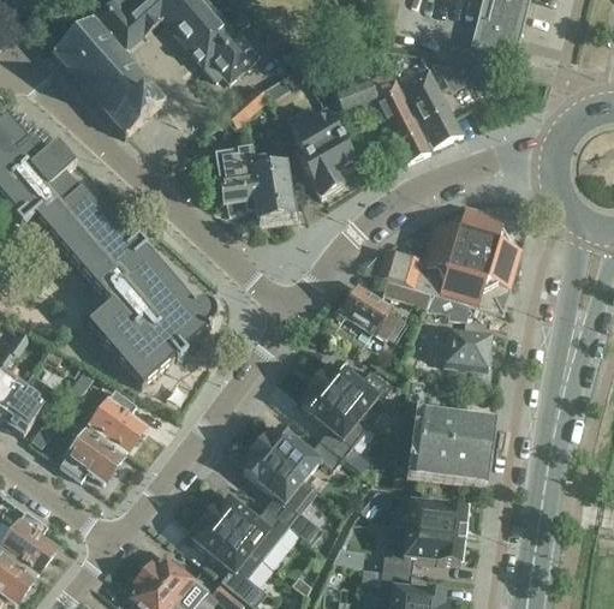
[(129,47),(144,34),(115,0),(112,0),(93,17),(93,16),(90,16),(90,19),(54,51),(51,51),(51,53),(54,53),(67,69),(65,71),(66,72),(70,70),(83,85),(79,88),(82,90),(84,88),(97,102),(95,105),(96,107),(100,105),(113,119),(109,121),(112,124),(114,121),(125,133),(125,137),(127,137),(127,133),(164,102),(167,103),(167,100),(164,100),(153,88),(155,85),(154,83),(151,85),(138,71),(141,69),(139,66),(136,69),(123,54),(129,48),(129,47)]
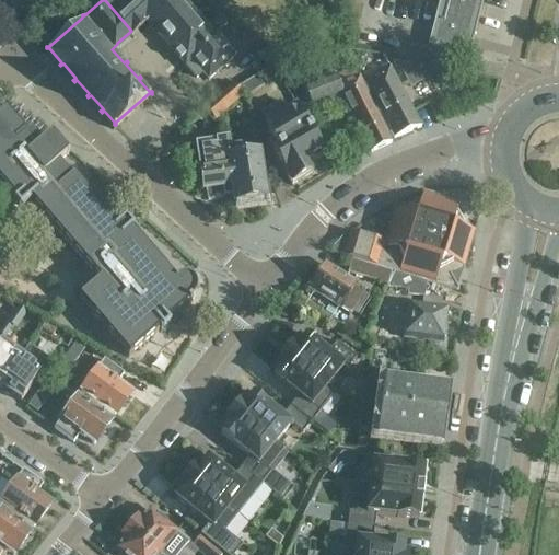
[(235,51),(231,46),(218,31),(216,33),(186,0),(105,0),(131,31),(131,32),(148,18),(186,60),(197,73),(202,68),(209,76),(235,51)]
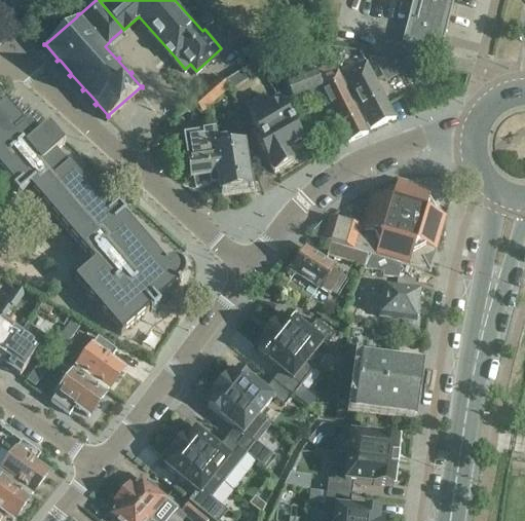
[(437,47),(440,37),(449,0),(413,0),(403,38),(432,45),(430,48),(435,48),(435,46),(437,47)]
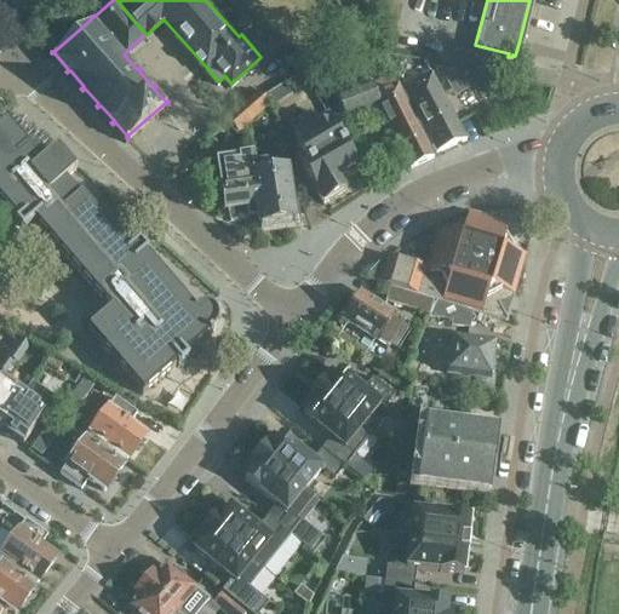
[(242,11),(231,22),(241,33),(252,21),(242,11)]
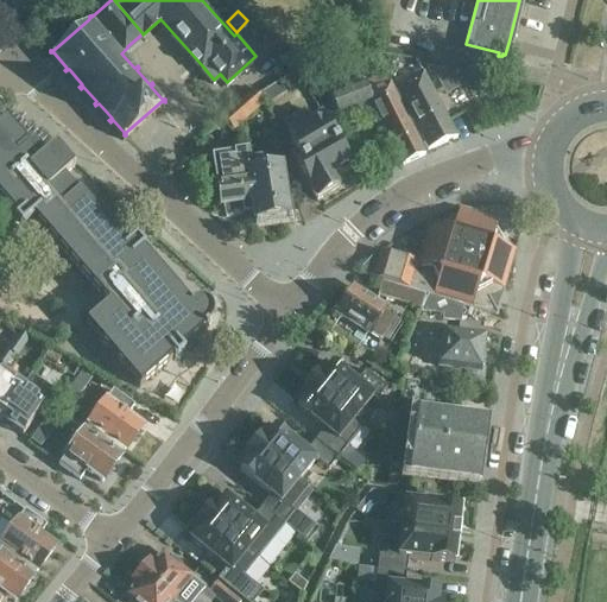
[(479,74),(478,71),(431,62),(446,90),(479,74)]
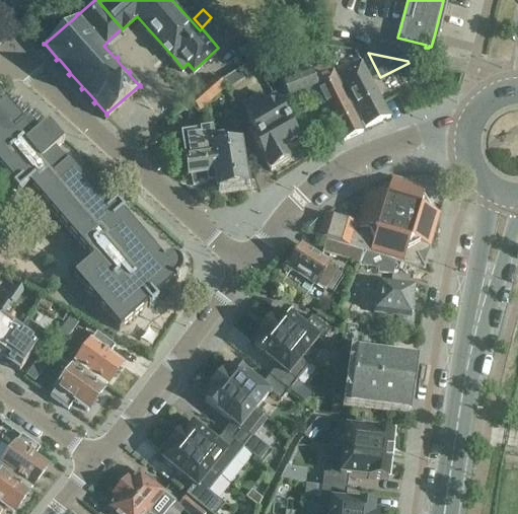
[(391,114),(362,57),(342,67),(341,64),(337,66),(338,70),(366,124),(391,114)]
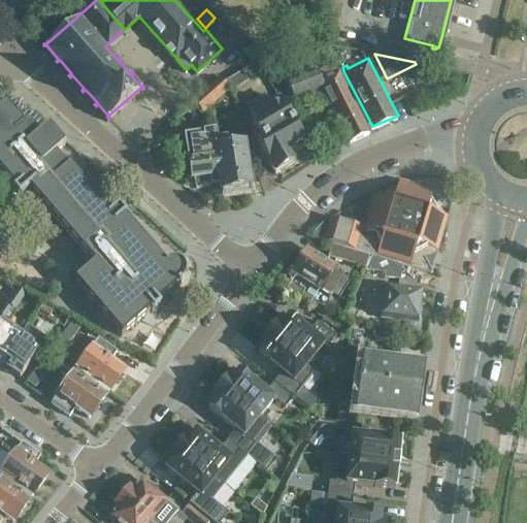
[(350,139),(369,130),(335,59),(317,68),(289,77),(296,97),(324,86),(350,139)]
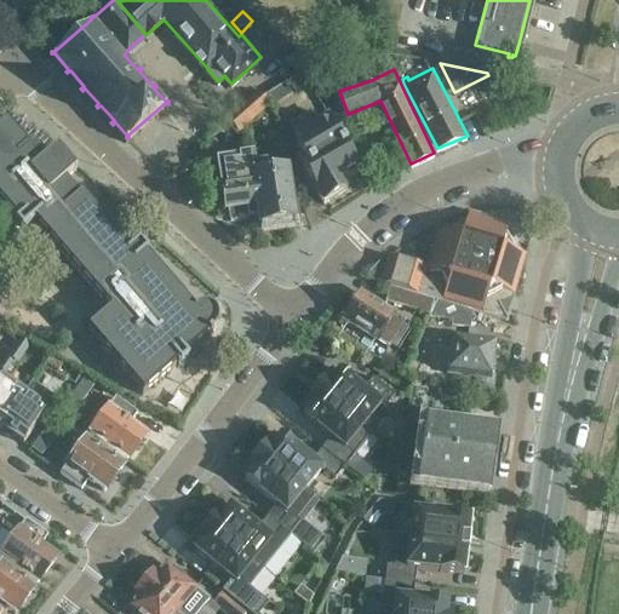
[(275,101),(287,92),(281,82),(269,90),(275,101)]
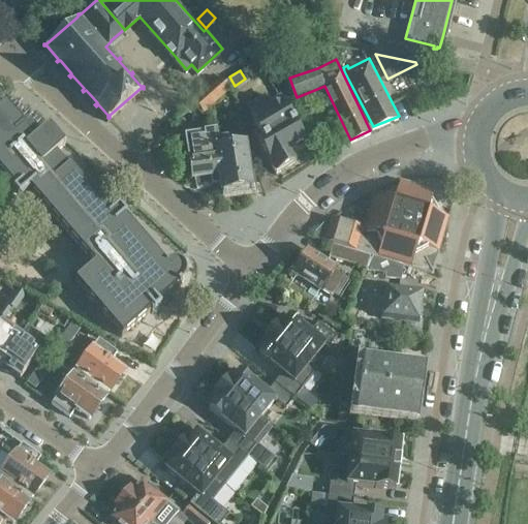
[(221,74),(213,82),(222,93),(230,85),(221,74)]
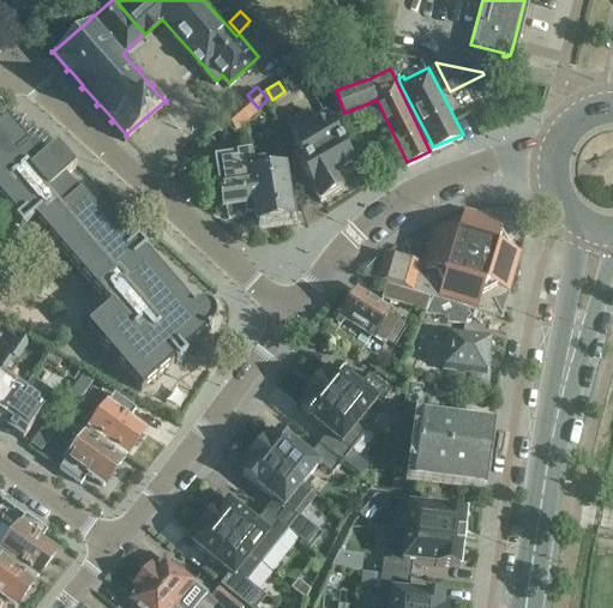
[(258,108),(247,95),(224,114),(236,127),(258,108)]
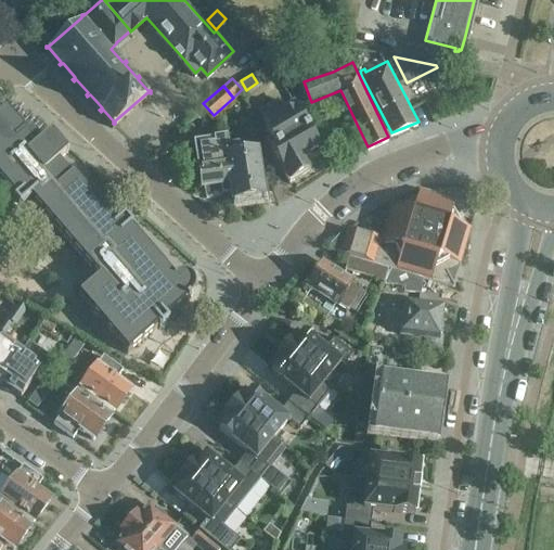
[(272,148),(293,136),(310,167),(311,166),(306,158),(322,149),(295,101),(284,107),(279,98),(260,109),(270,126),(266,128),(275,145),(272,148)]
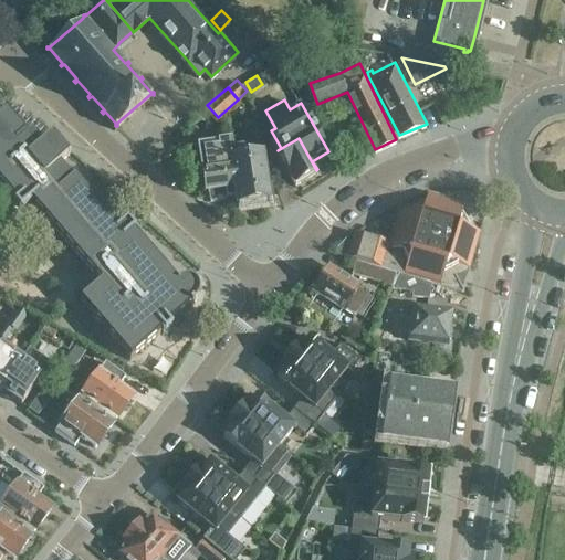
[(198,284),(198,283),(197,282),(196,281),(195,280),(194,278),(192,277),(190,276),(189,276),(187,276),(185,276),(184,276),(181,277),(180,277),(178,278),(135,229),(135,228),(125,217),(118,222),(75,172),(71,176),(69,175),(71,172),(60,160),(70,151),(64,146),(56,136),(55,135),(52,130),(42,139),(31,127),(27,131),(25,129),(7,106),(0,112),(0,179),(14,197),(13,198),(22,208),(32,199),(101,278),(80,296),(131,356),(161,328),(163,330),(173,321),(171,319),(195,298),(196,297),(197,296),(198,295),(198,293),(199,292),(199,289),(199,287),(199,286),(198,284)]
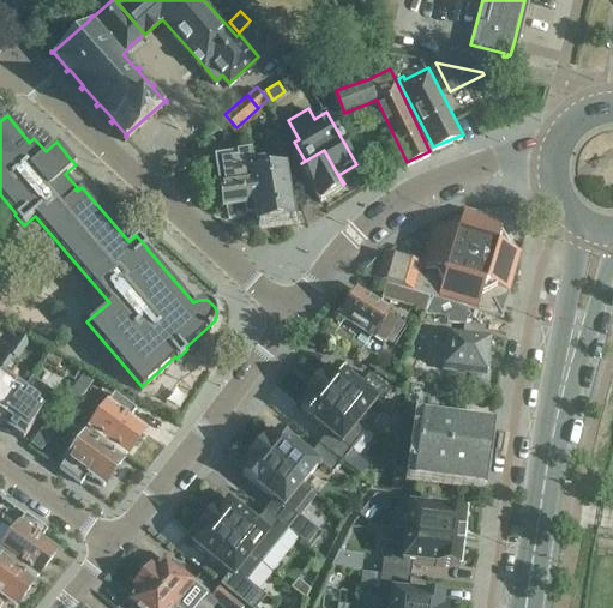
[(248,160),(252,158),(251,149),(236,150),(236,154),(217,157),(221,184),(224,204),(226,204),(228,215),(257,210),(248,160)]
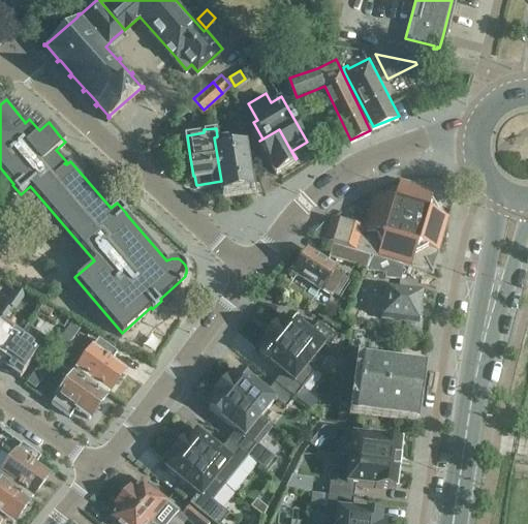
[(277,171),(296,159),(279,129),(259,141),(277,171)]
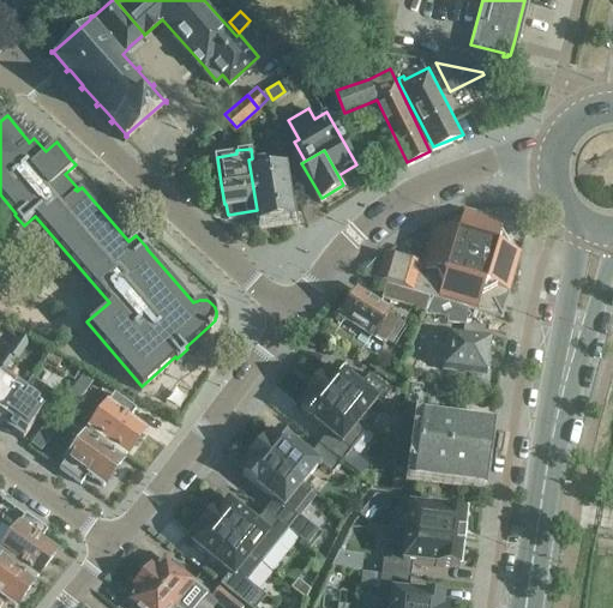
[(263,157),(252,158),(248,160),(257,210),(258,218),(290,214),(283,164),(281,155),(263,157)]
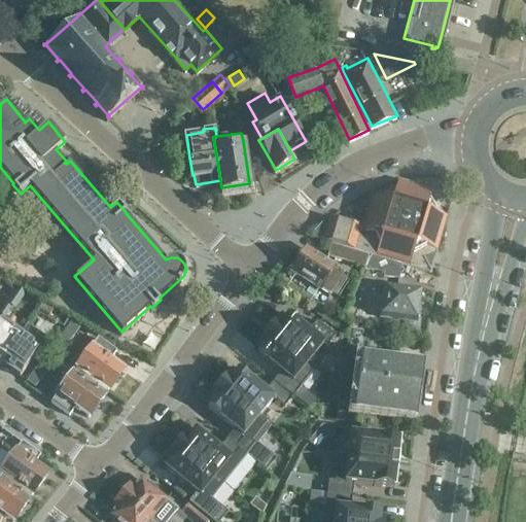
[(432,269),(431,268),(425,254),(428,244),(436,247),(439,248),(449,214),(448,212),(446,213),(429,208),(428,205),(432,188),(434,187),(433,184),(400,174),(398,175),(398,177),(393,196),(391,197),(375,193),(374,189),(372,192),(361,223),(332,215),(330,213),(329,214),(322,237),(330,240),(369,250),(372,251),(367,262),(367,266),(387,268),(386,273),(400,275),(402,261),(432,270),(432,269)]
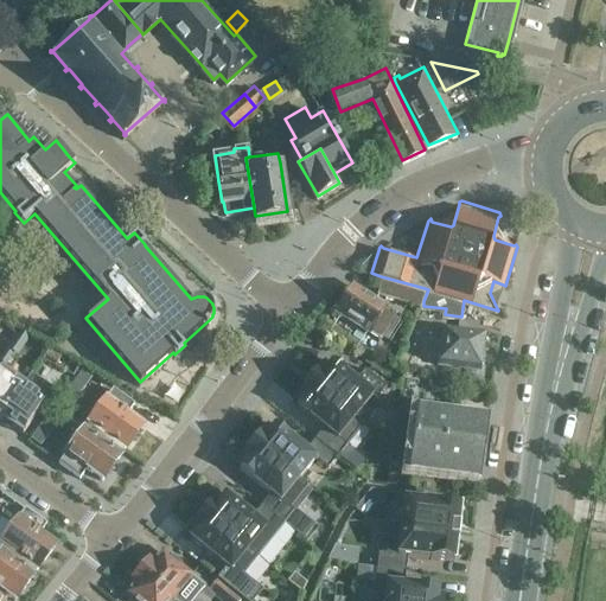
[(425,288),(381,276),(377,289),(420,301),(425,288)]
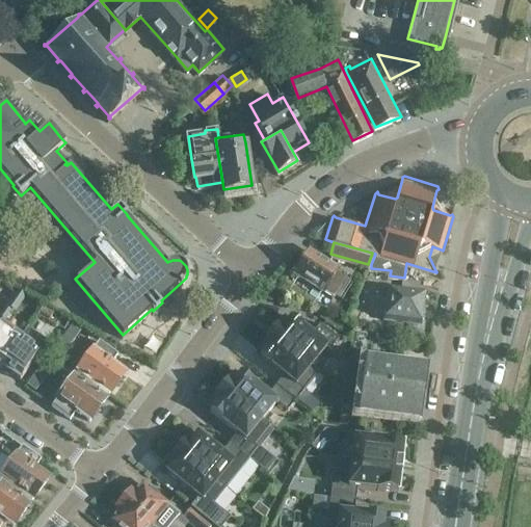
[(309,247),(304,255),(294,269),(332,293),(346,270),(309,247)]
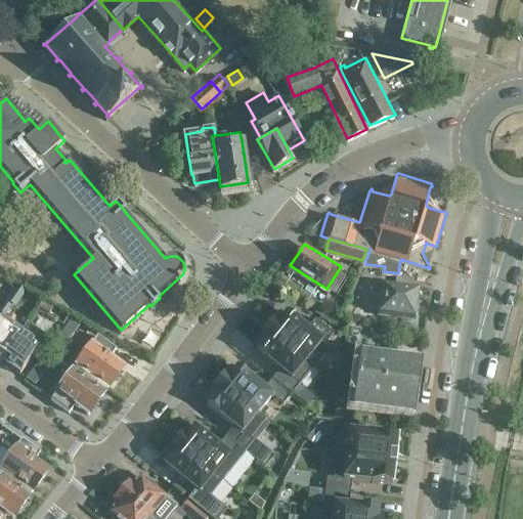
[(415,313),(416,311),(418,309),(419,301),(416,300),(418,286),(377,280),(377,293),(382,293),(380,309),(389,311),(389,315),(396,316),(397,311),(415,313)]
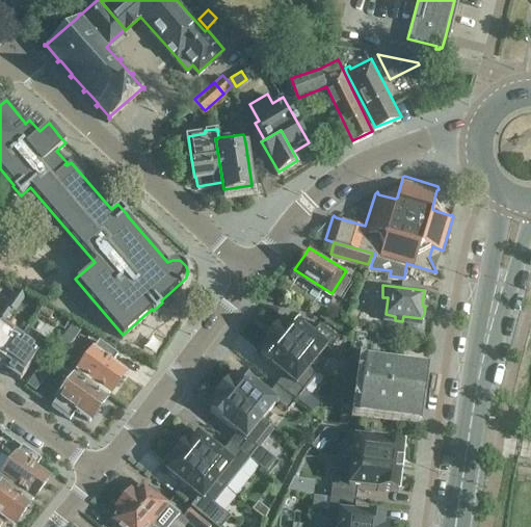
[(271,328),(312,362),(313,360),(327,342),(332,345),(340,335),(320,319),(312,330),(292,313),(289,316),(285,313),(271,328)]
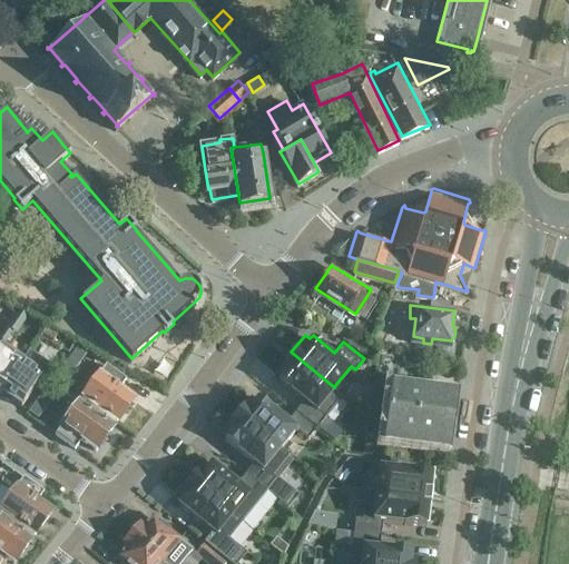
[(0,387),(0,388),(22,357),(1,342),(0,343),(0,387)]
